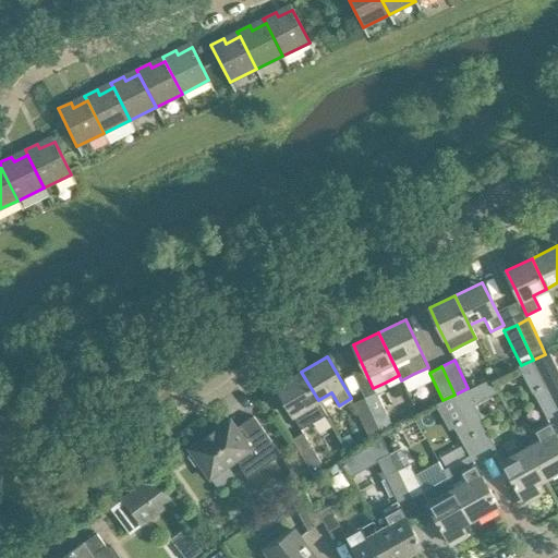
[(301,372),(276,387),(287,405),(300,427),(301,428),(326,414),(318,400),(301,372)]
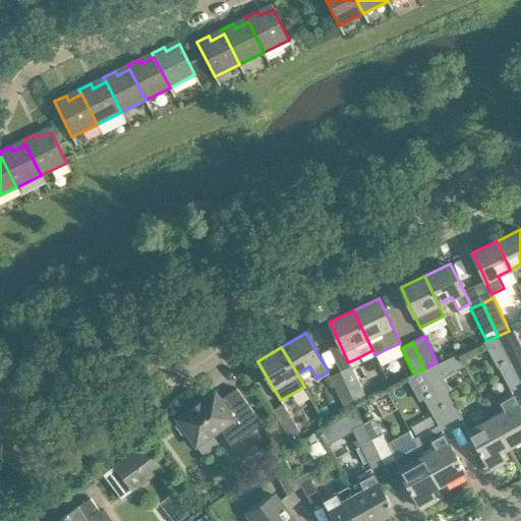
[(520,350),(507,358),(509,361),(520,384),(520,350)]
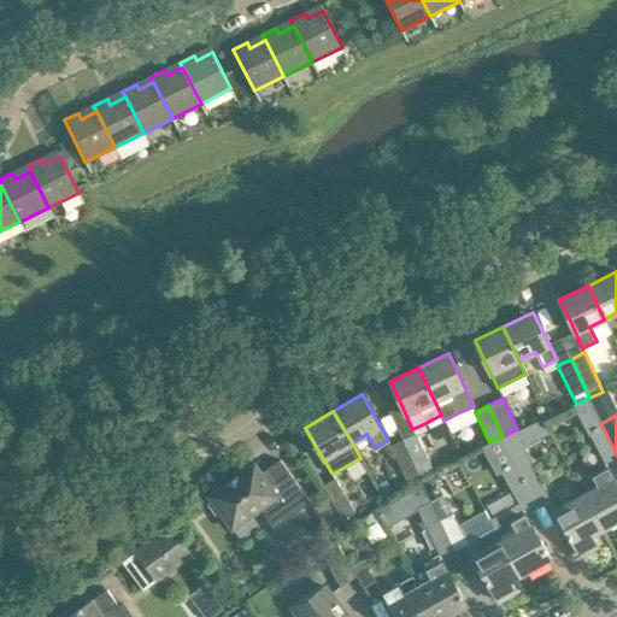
[(503,436),(500,438),(509,454),(513,465),(518,472),(530,466),(529,464),(533,463),(524,447),(550,433),(541,417),(517,429),(503,436)]
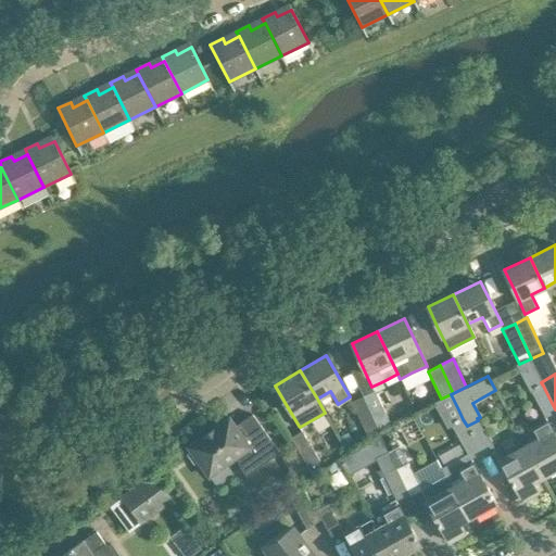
[(545,418),(555,412),(555,409),(543,386),(531,392),(545,418)]
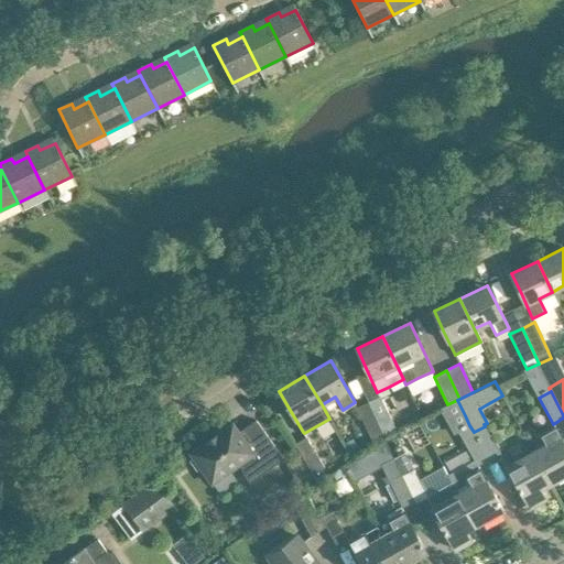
[(380,396),(368,401),(383,434),(396,429),(380,396)]
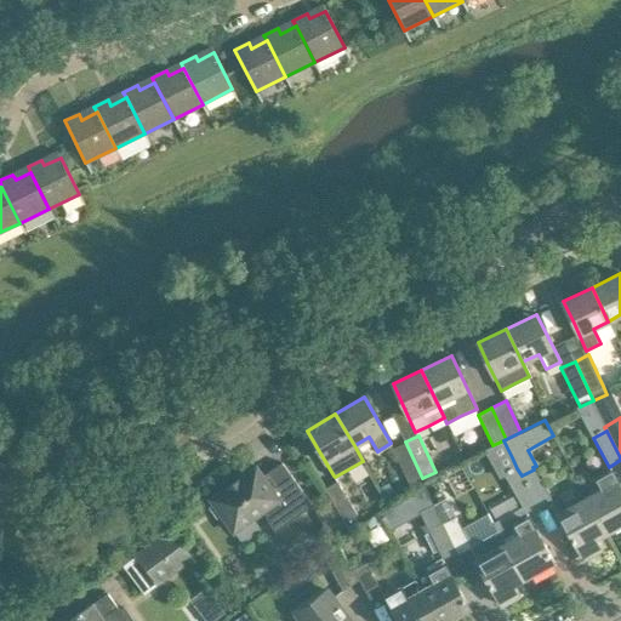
[(422,478),(405,442),(392,449),(410,484),(422,478)]
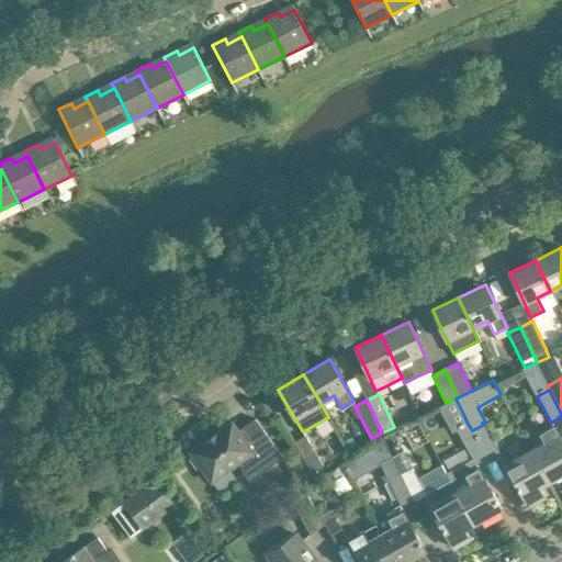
[(190,451),(192,456),(191,459),(197,468),(201,468),(212,482),(238,463),(246,475),(250,478),(256,476),(283,458),(255,418),(238,430),(232,422),(190,451)]
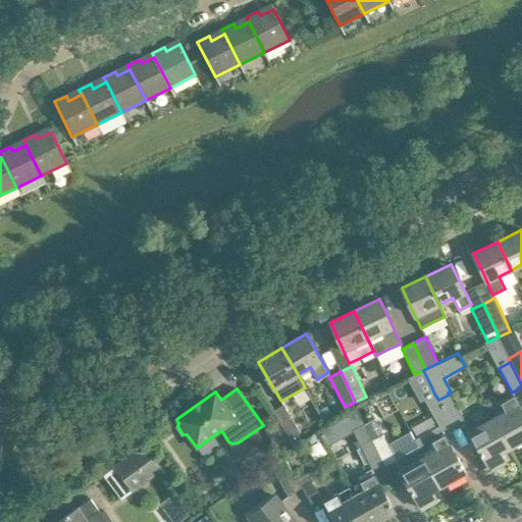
[(453,425),(438,400),(434,394),(423,400),(438,426),(441,431),(442,430),(453,425)]
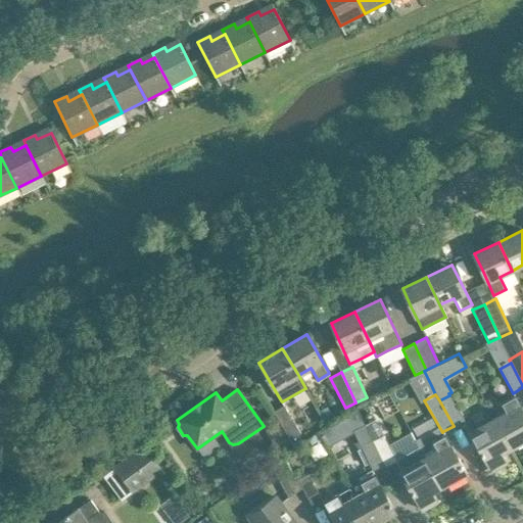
[(507,414),(494,420),(511,448),(522,441),(522,410),(516,396),(502,403),(507,414)]
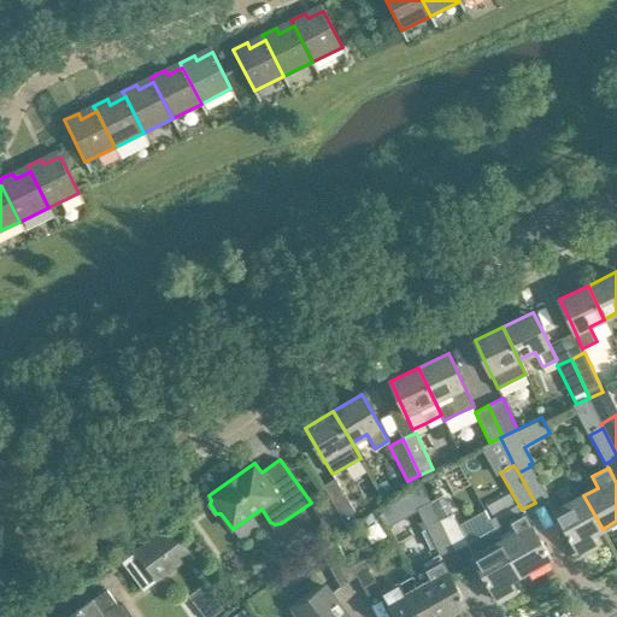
[(341,518),(353,511),(334,477),(322,485),(341,518)]
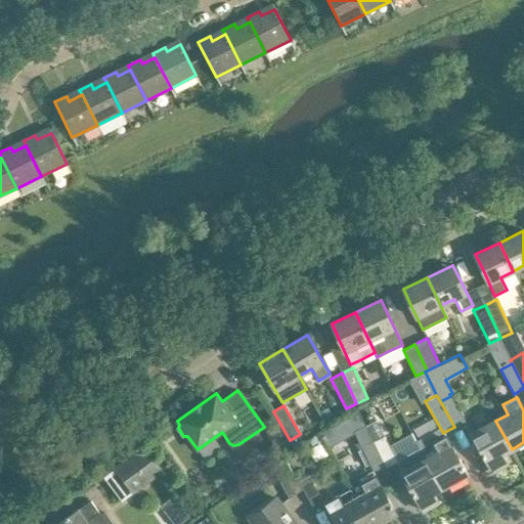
[(356,408),(346,416),(362,449),(358,451),(366,467),(370,464),(374,471),(385,465),(374,442),(373,440),(356,408)]
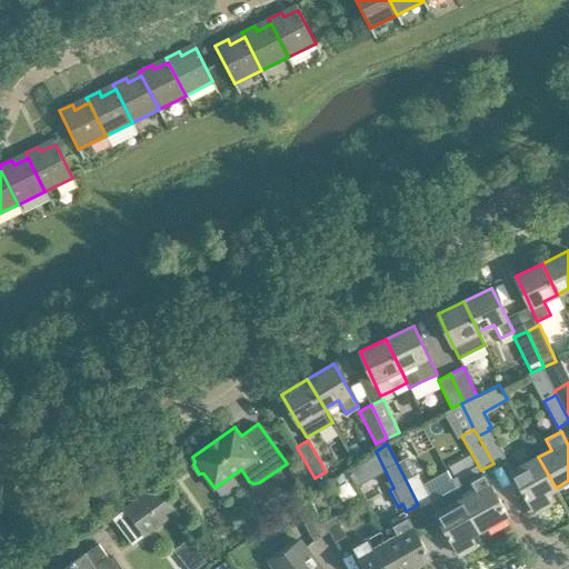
[(512,470),(525,492),(535,512),(551,502),(546,493),(556,488),(538,457),(512,470)]
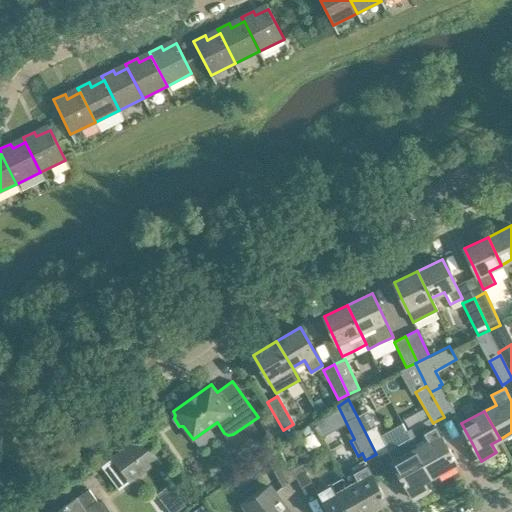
[(260,424),(269,436),(280,429),(271,416),(260,424)]
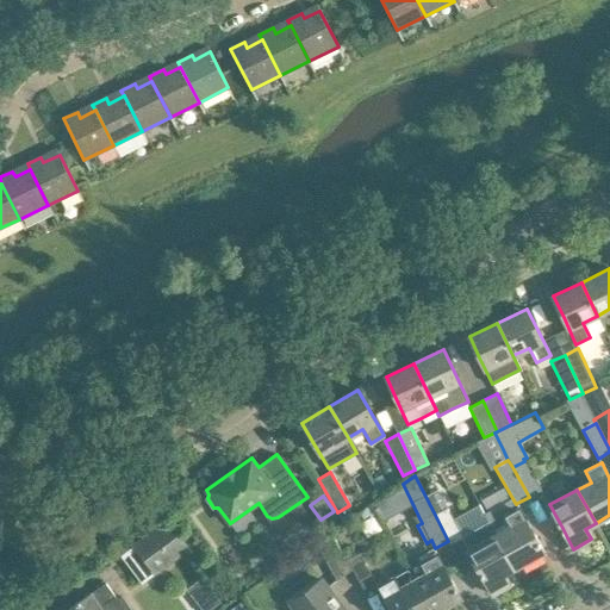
[(515,568),(545,552),(517,503),(516,504),(512,498),(485,514),(515,568)]
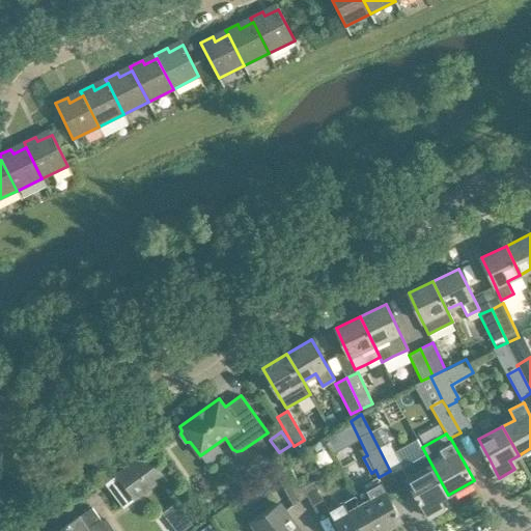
[(418,439),(393,452),(401,467),(408,478),(407,479),(418,499),(428,518),(444,508),(439,499),(448,495),(422,447),(418,439)]
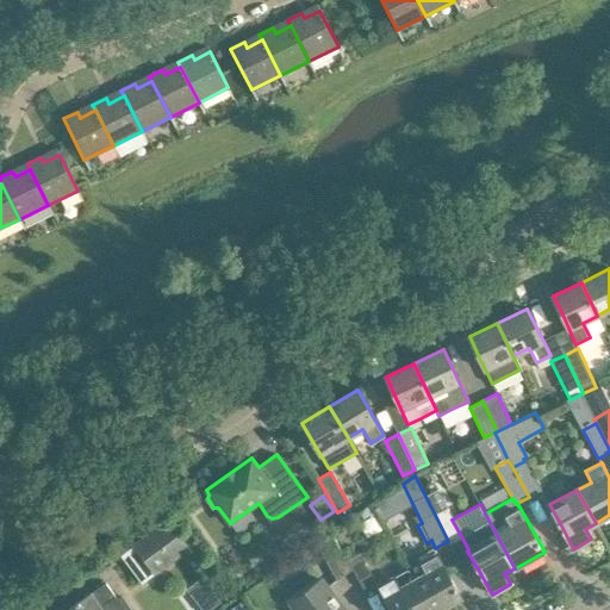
[(446,509),(435,515),(448,541),(449,543),(461,536),(446,509)]
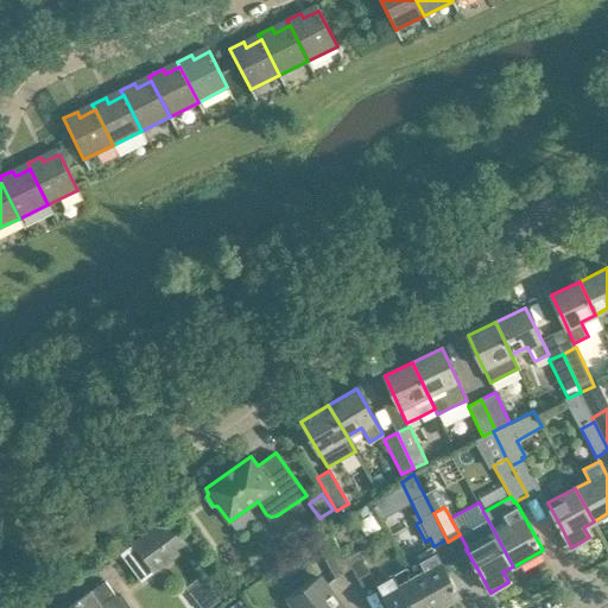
[(168,519),(133,544),(153,571),(188,546),(168,519)]
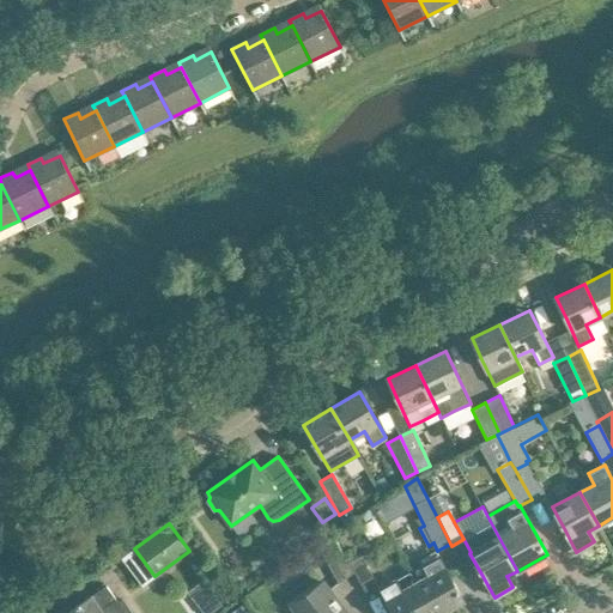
[(353,572),(349,563),(333,535),(317,546),(339,584),(353,572)]
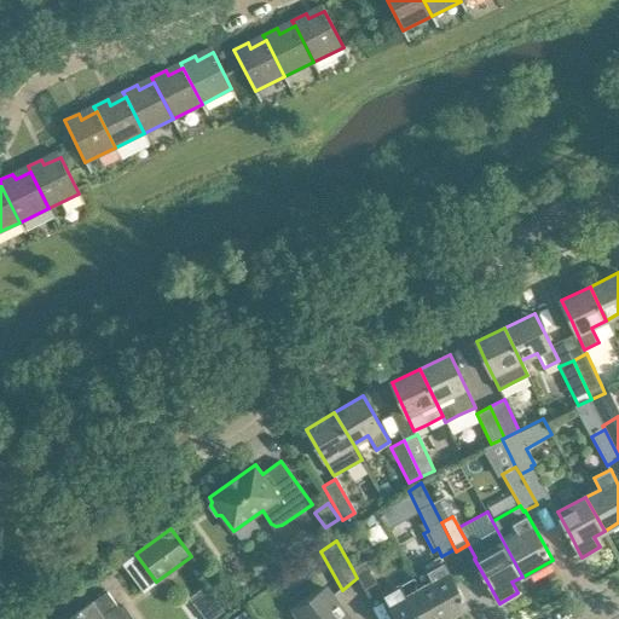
[(424,566),(410,573),(412,579),(435,618),(445,618),(468,607),(456,585),(443,561),(440,556),(424,566)]
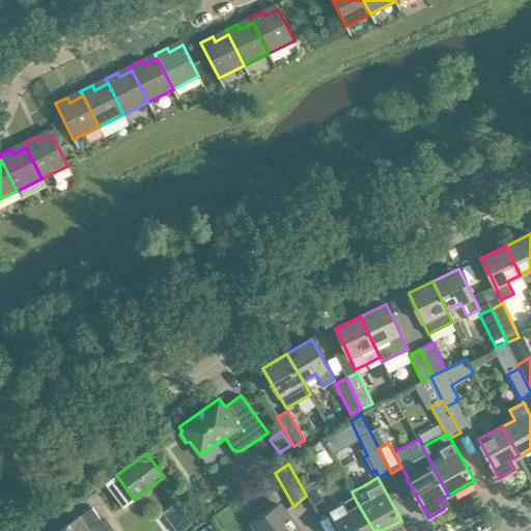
[(312,481),(302,487),(306,496),(316,513),(327,507),(312,481)]
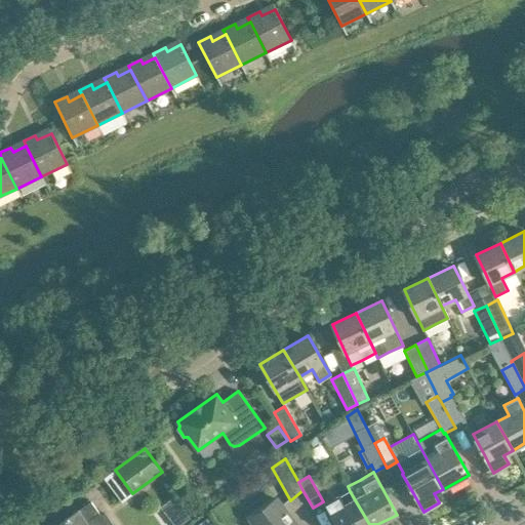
[(325,505),(336,524),(369,524),(350,491),(325,505)]
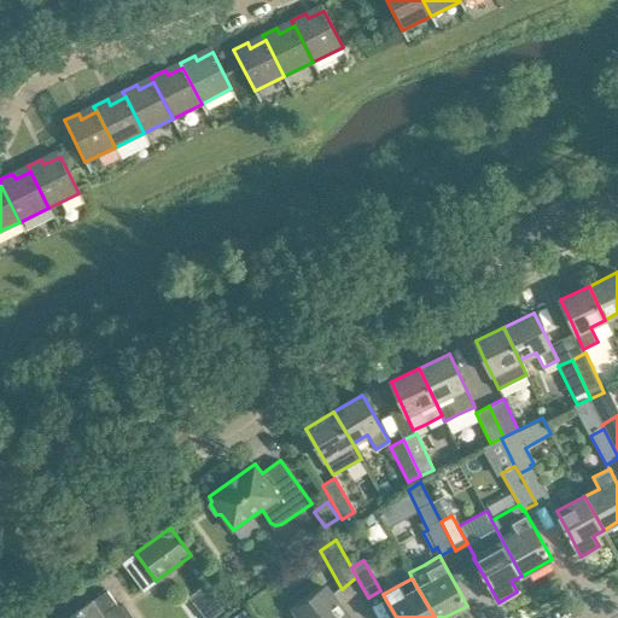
[(187,596),(205,617),(210,617),(226,606),(205,582),(187,596)]
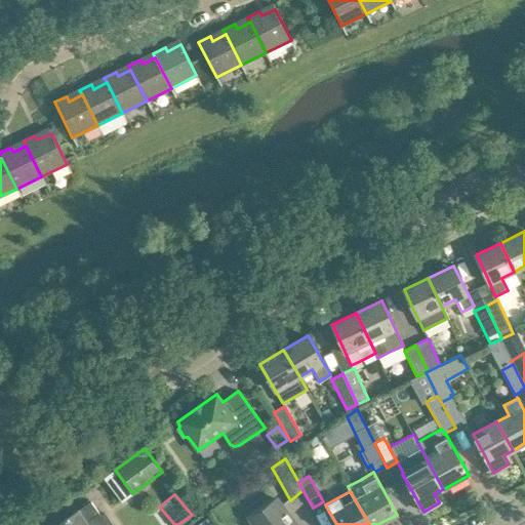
[(250,519),(254,524),(295,524),(276,499),(250,519)]
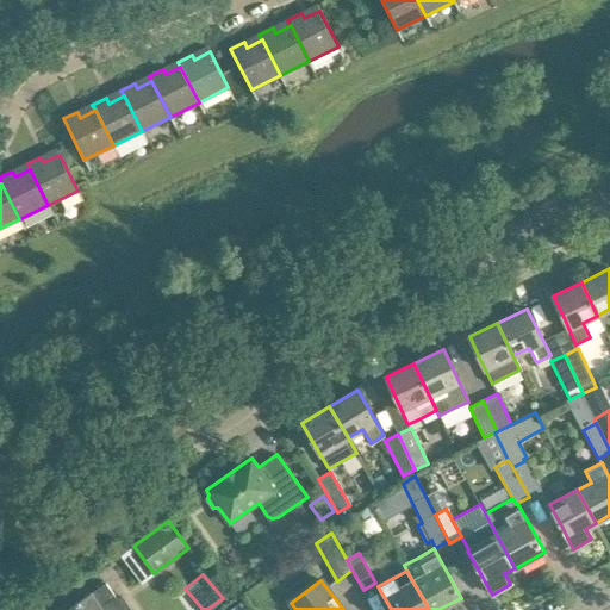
[(132,609),(122,595),(116,598),(106,584),(92,593),(91,593),(70,607),(64,598),(50,609),(49,609),(132,609)]
